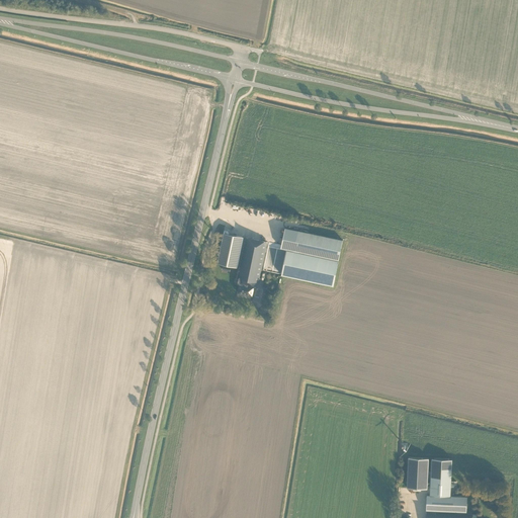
[(333,284),(342,240),(285,228),(282,244),(281,248),(286,249),(281,274),(333,284)]
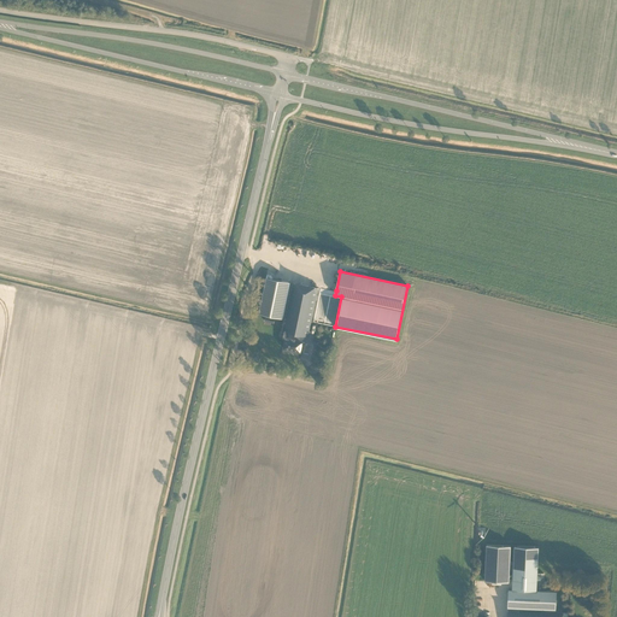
[(285,318),(292,282),(268,277),(260,313),(285,318)]
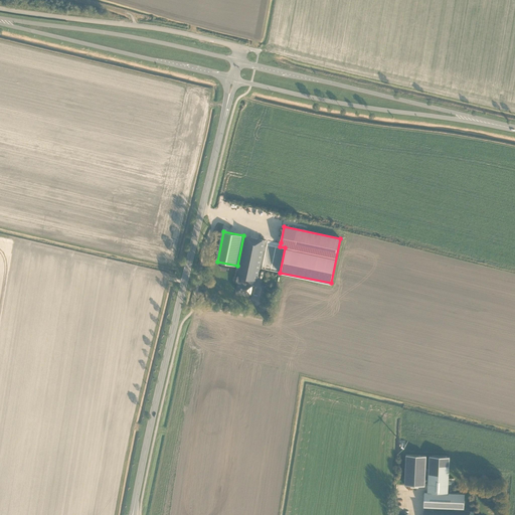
[(263,258),(266,240),(245,236),(238,270),(237,270),(235,276),(236,277),(236,279),(237,280),(236,281),(238,282),(236,290),(251,293),(253,284),(254,284),(256,277),(259,278),(263,258)]
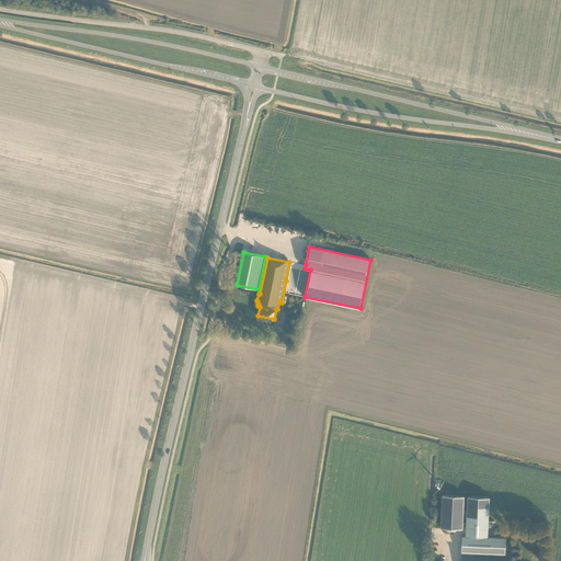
[(305,268),(306,264),(292,262),(285,293),(305,297),(310,270),(305,268)]
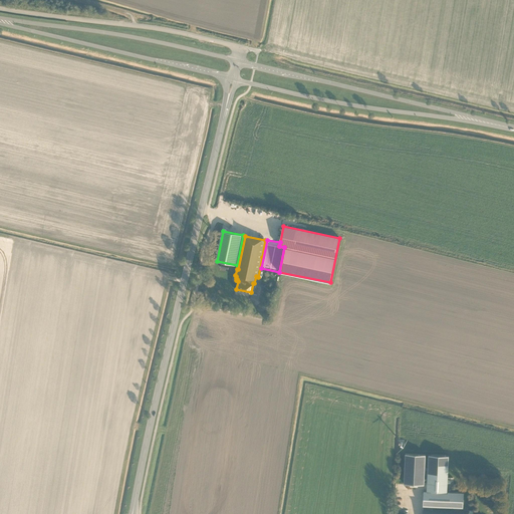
[(257,298),(260,286),(254,284),(251,297),(257,298)]
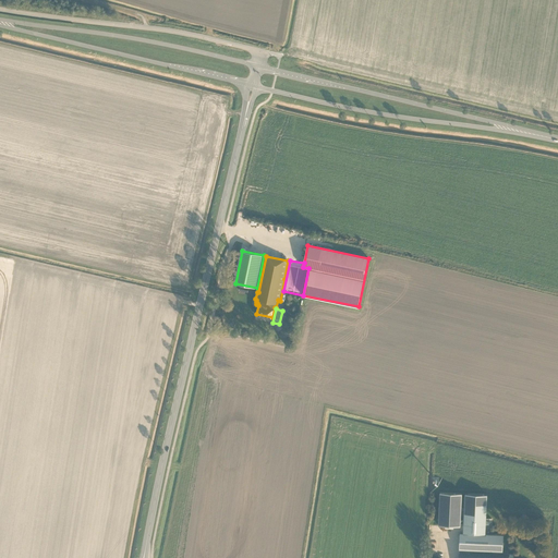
[(460,519),(462,493),(439,492),(438,524),(460,525),(460,522),(463,523),(463,532),(485,533),(487,494),(465,493),(464,519),(460,519)]
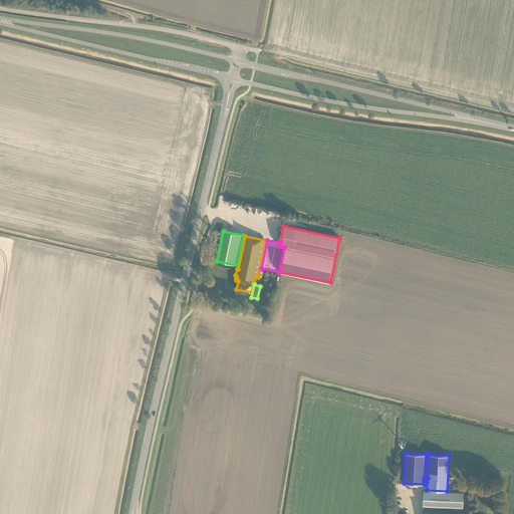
[(473,513),(474,510),(469,510),(469,508),(426,506),(463,507),(464,492),(424,491),(423,513),(473,513)]
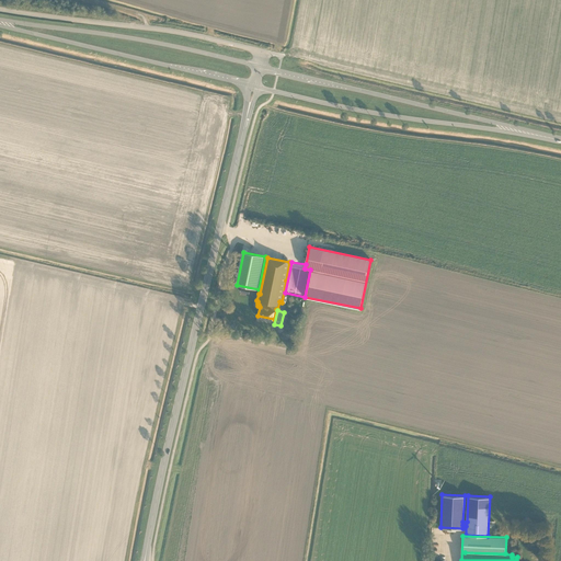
All buildings are outlined.
